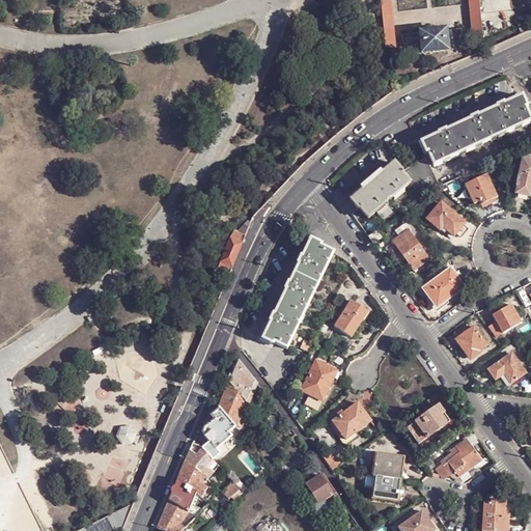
[(382,0),(388,48),(397,48),(392,0),(382,0)]
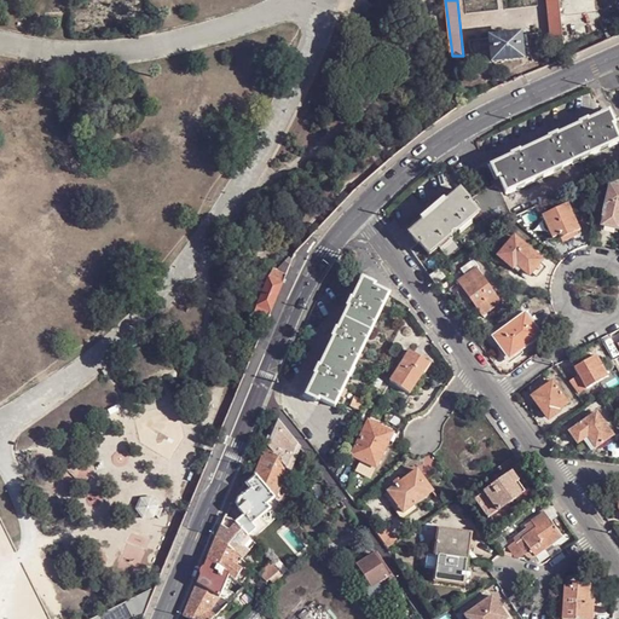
[(548,0),(554,47),(565,46),(560,0),(548,0)]
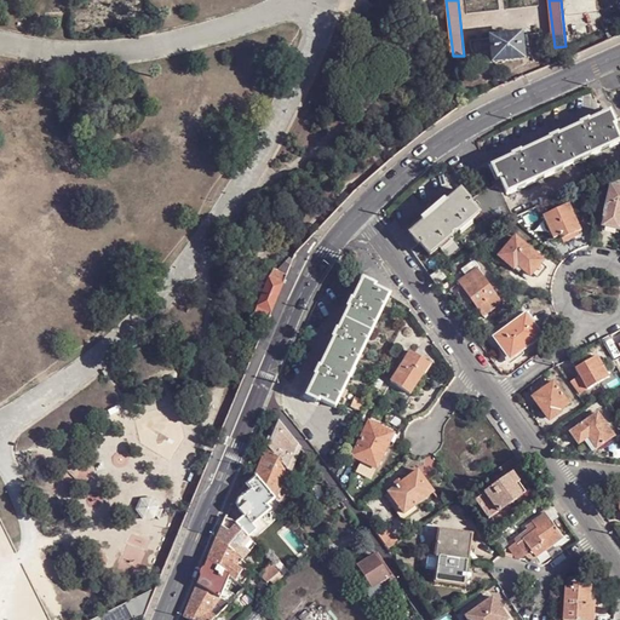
[(544,33),(471,40),(471,44),(474,51),(478,56),(484,61),(492,62),(524,58),(532,57),(538,53),(541,47),(544,40),(544,33)]
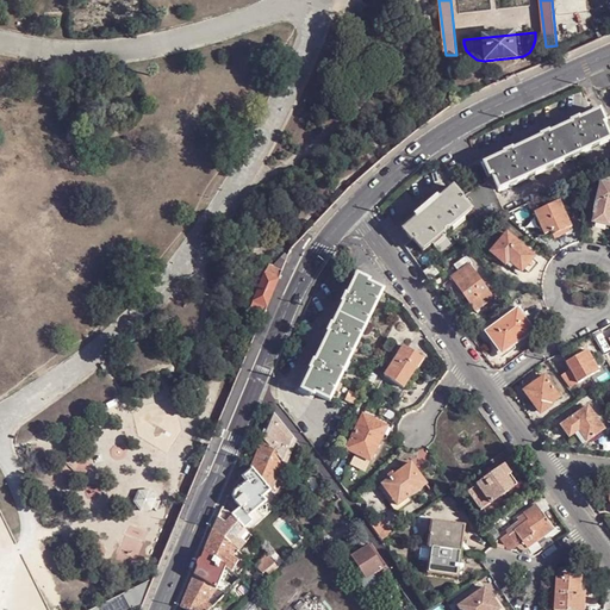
[(484,163),(490,173),(489,173),(491,176),(492,175),(499,190),(556,165),(555,162),(565,159),(566,161),(609,139),(609,114),(604,117),(601,110),(580,118),(579,117),(573,120),(574,122),(551,132),(549,130),(542,134),(543,136),(514,149),(512,147),(504,151),(506,154),(484,163)]
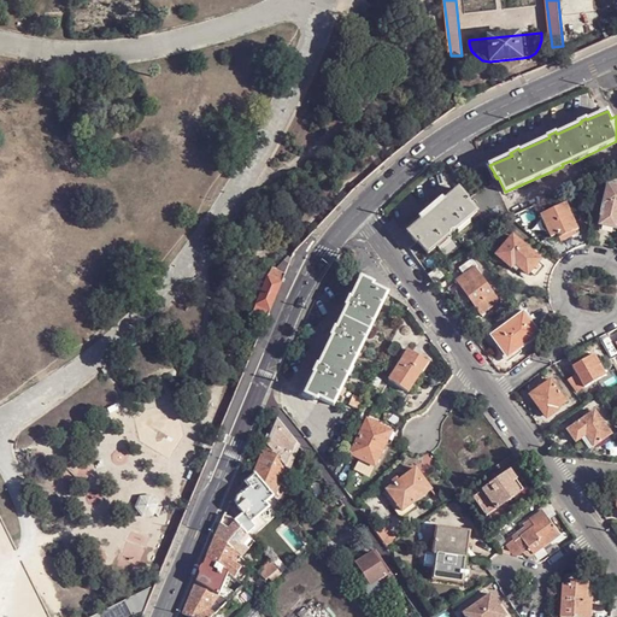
[(494,182),(491,184),(469,199),(470,201),(469,203),(479,212),(477,213),(493,229),(510,216),(511,215),(498,184),(495,186),(494,182)]
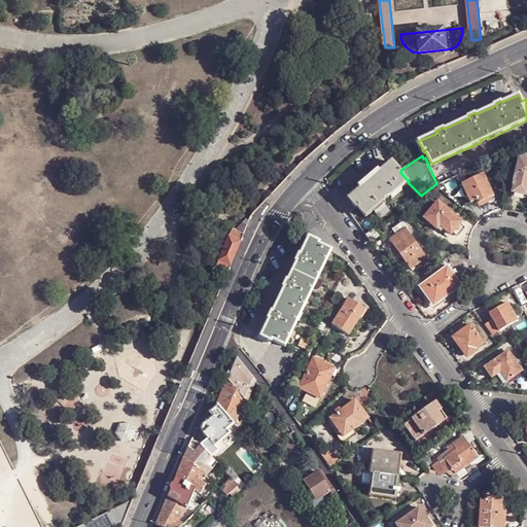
[(526,161),(521,160),(515,182),(514,181),(512,185),(515,186),(513,191),(526,196),(526,195),(526,161)]
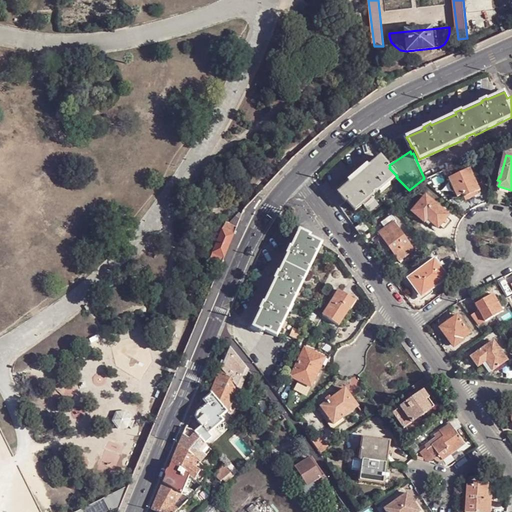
[(388,183),(396,177),(397,176),(389,168),(390,167),(389,165),(382,157),(370,167),(369,166),(350,181),(351,182),(339,192),(346,201),(347,201),(355,211),(363,204),(361,202),(365,198),(368,201),(384,187),(382,184),(386,181),(388,183)]
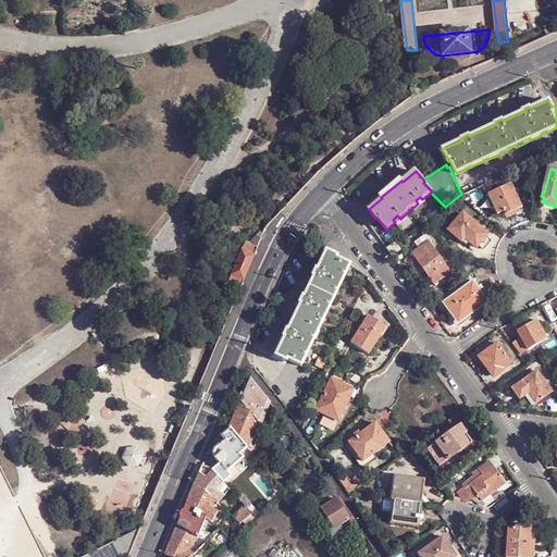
[(512,203),(518,200),(510,183),(489,195),(498,214),(503,212),(506,219),(517,212),(518,210),(517,209),(516,210),(512,203)]
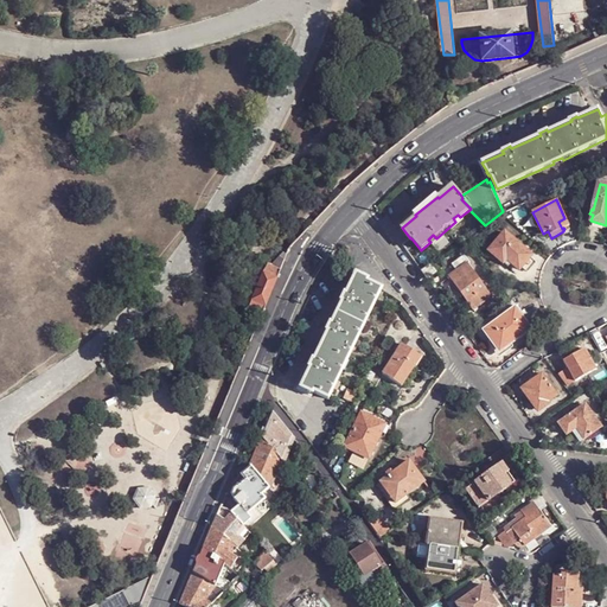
[(568,225),(564,218),(558,222),(562,229),(563,228),(568,225)]
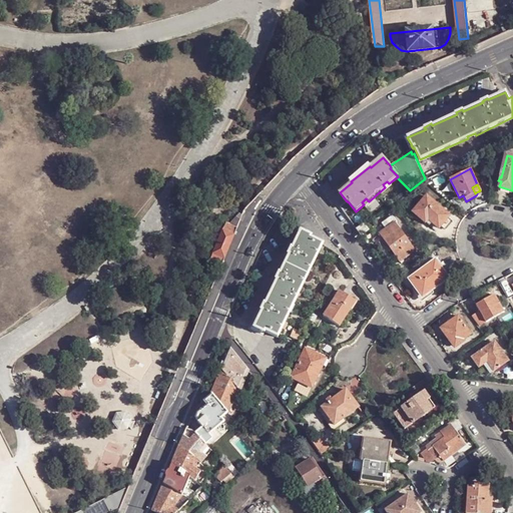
[(413,210),(426,221),(427,221),(429,218),(439,226),(449,214),(428,195),(413,210)]
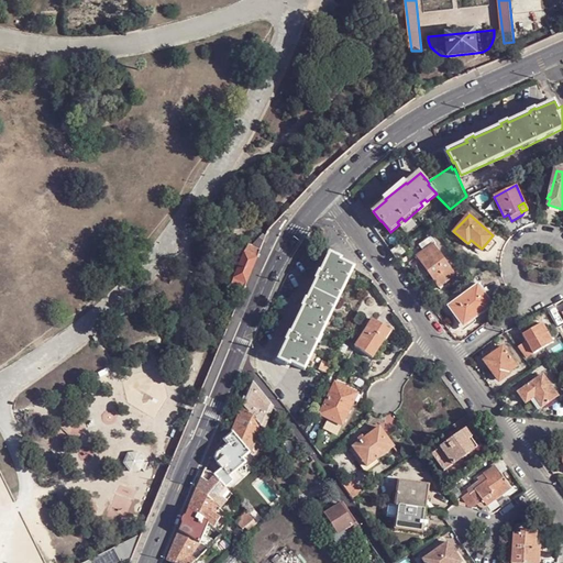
[(417,255),(424,266),(439,286),(456,273),(451,267),(433,242),(437,240),(430,233),(418,243),(423,250),(417,255)]
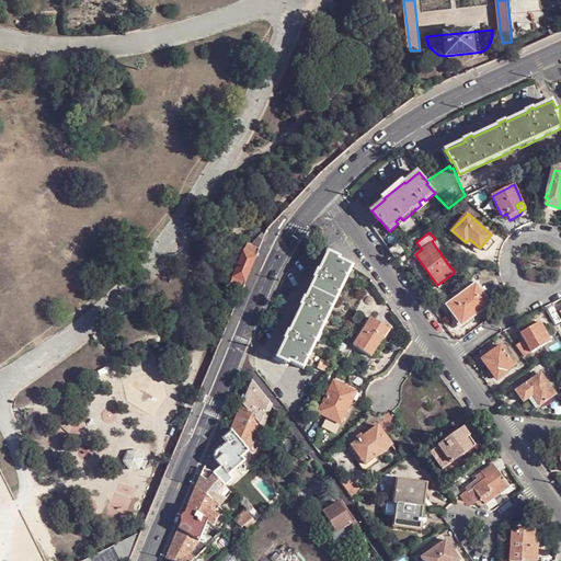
[(261,249),(265,239),(260,237),(254,243),(252,245),(261,249)]
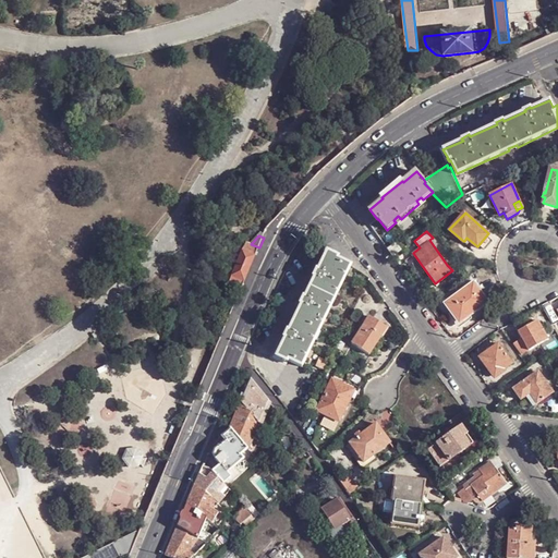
[(400,249),(395,242),(388,247),(393,254),(400,249)]
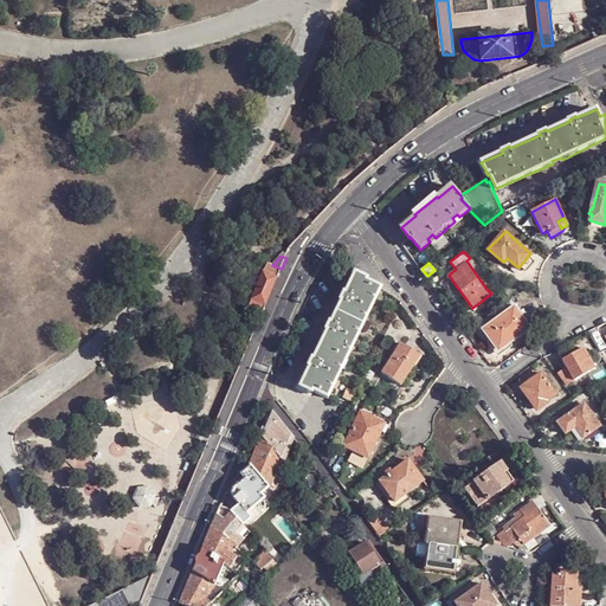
[(265,272),(278,278),(282,269),(272,265),(270,264),(265,272)]
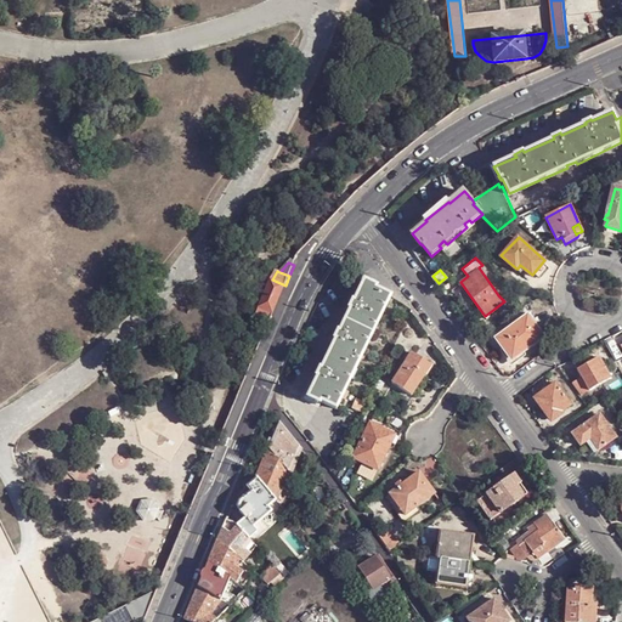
[(260,307),(273,314),(286,286),(272,280),(269,287),(264,299),(260,307)]
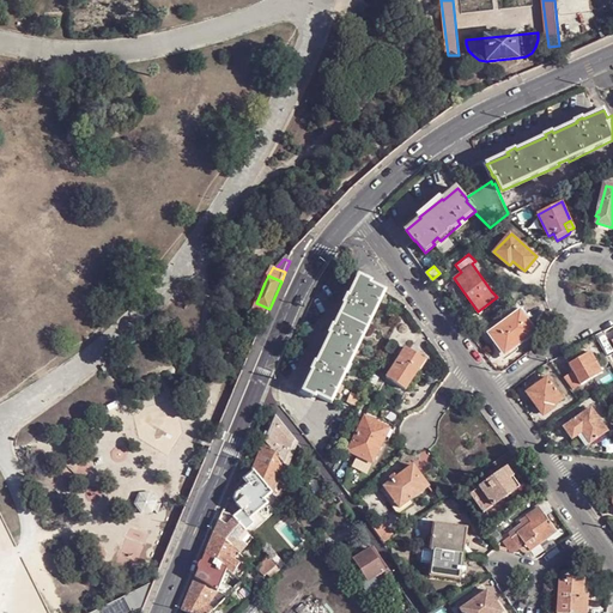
[(317,364),(314,372),(303,393),(316,398),(317,396),(332,402),(386,291),(370,284),(372,283),(360,277),(350,297),(346,305),(335,327),(332,335),(317,364)]
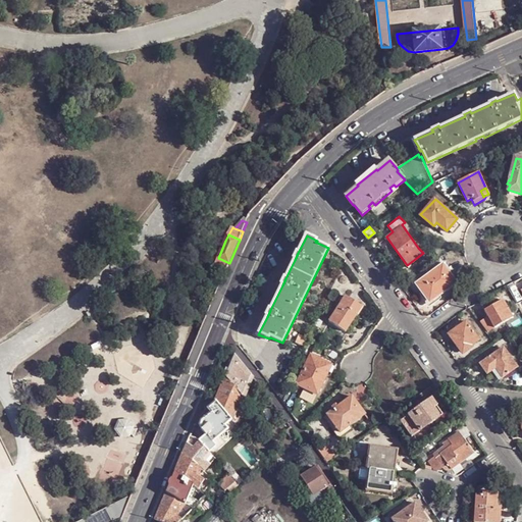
[(216,249),(221,251),(225,241),(220,239),(216,249)]
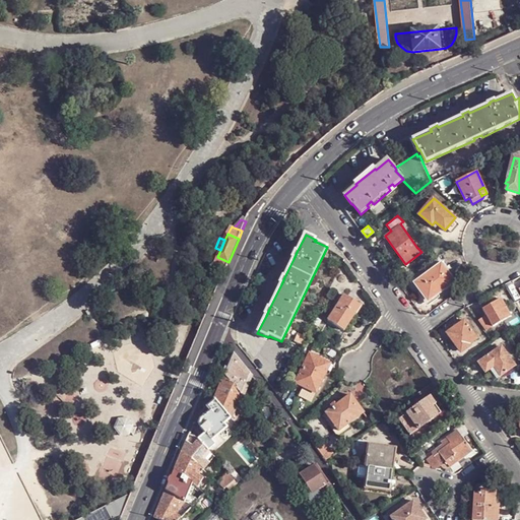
[(214,263),(226,268),(229,262),(217,257),(214,263)]
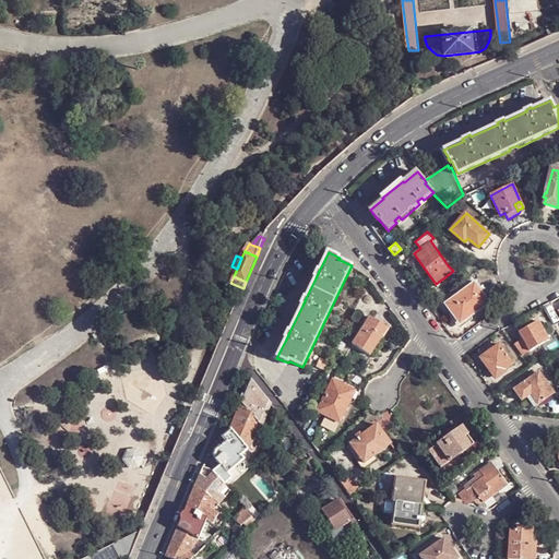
[(444,304),(456,319),(461,316),(464,320),(488,302),(474,283),(478,281),(477,280),(444,304)]
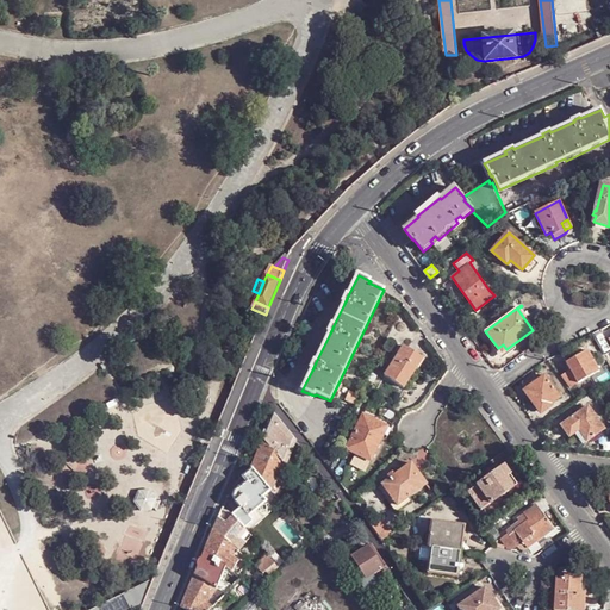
[(405,350),(400,347),(384,373),(403,386),(414,369),(417,365),(414,363),(414,362),(418,355),(414,350),(408,348),(405,350)]
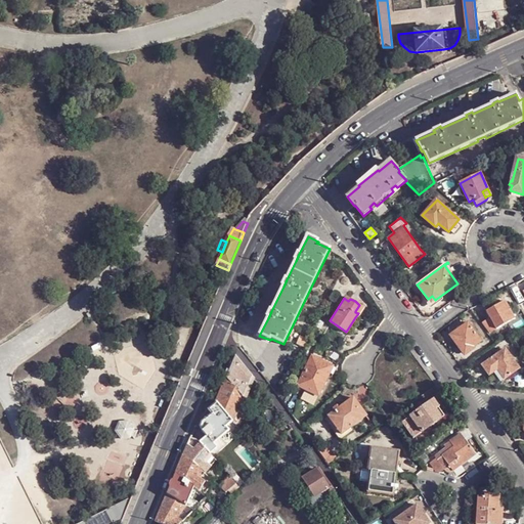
[(505,300),(486,310),(489,317),(483,320),(489,332),(495,329),(514,318),(505,300)]
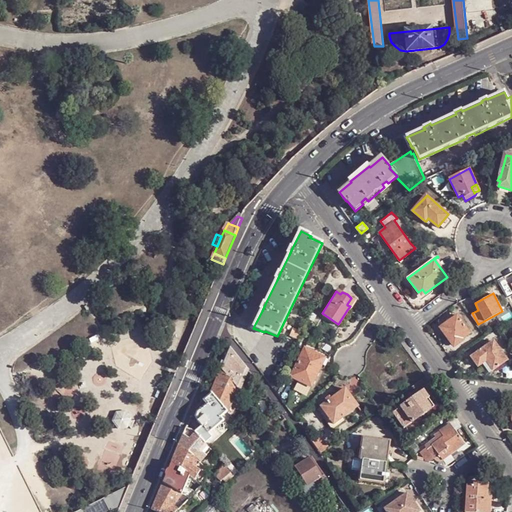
[(439,323),(442,326),(456,315),(454,312),(439,323)]
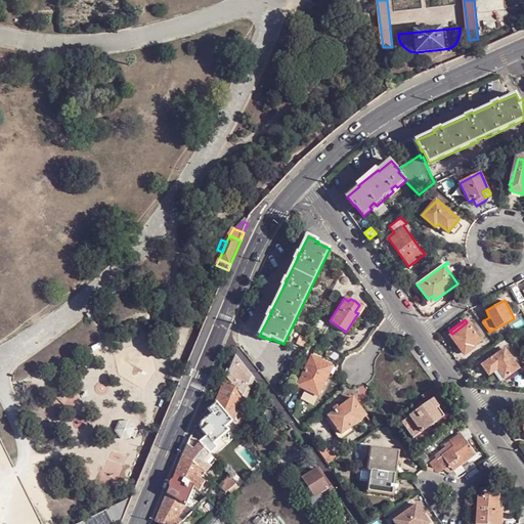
[(467,322),(452,334),(451,334),(465,353),(482,340),(468,321),(467,322)]
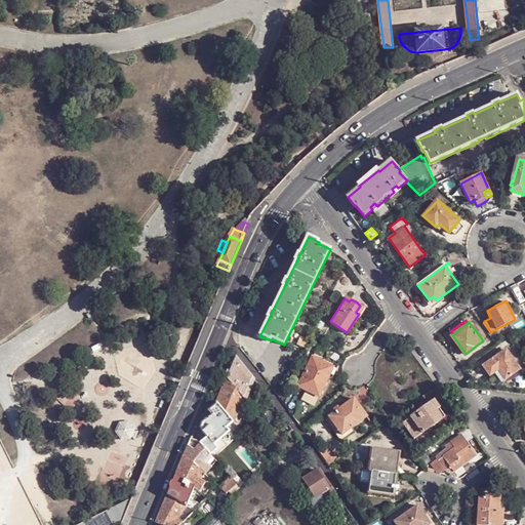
[(502,374),(506,378),(506,379),(520,368),(507,349),(483,365),(491,375),(494,372),(498,369),(502,374)]
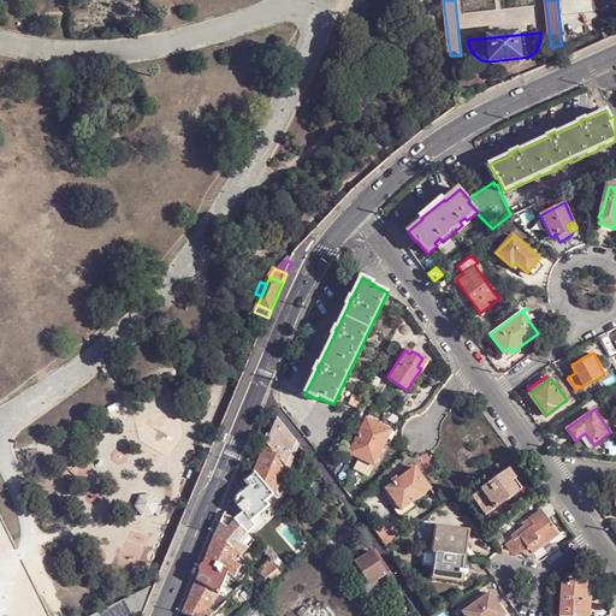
[(279,418),(268,440),(286,465),(297,440),(279,418)]
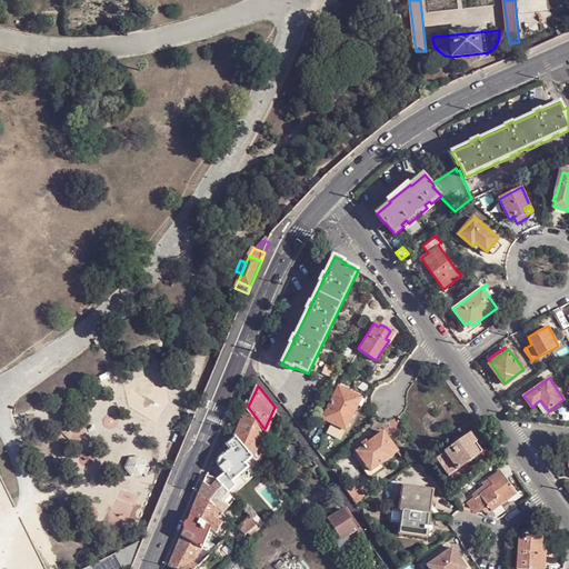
[(330,421),(342,428),(343,428),(359,397),(346,390),(340,388),(337,387),(321,417),(330,421)]
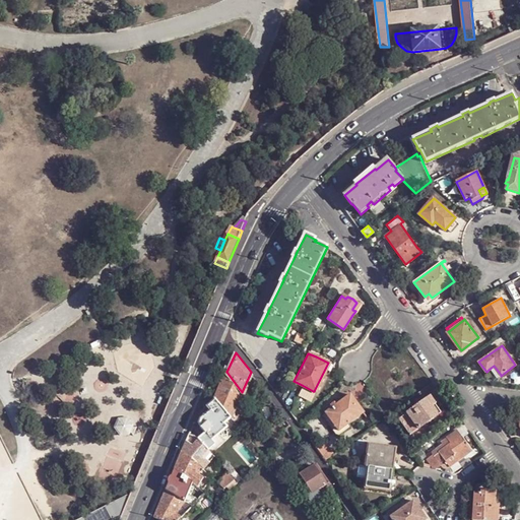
[(242,392),(226,372),(215,397),(232,415),(242,392)]
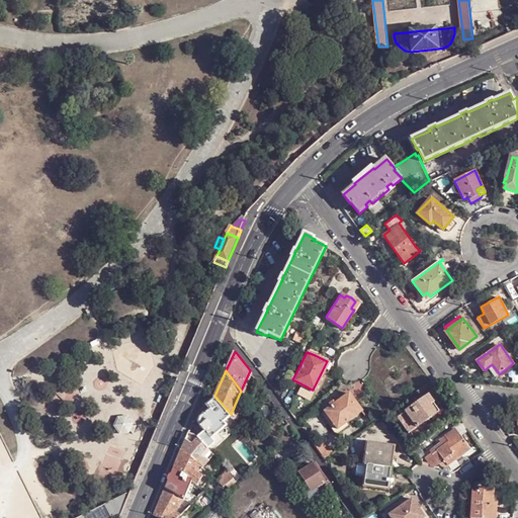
[(250,370),(241,391),(243,393),(245,391),(253,373),(250,370)]
